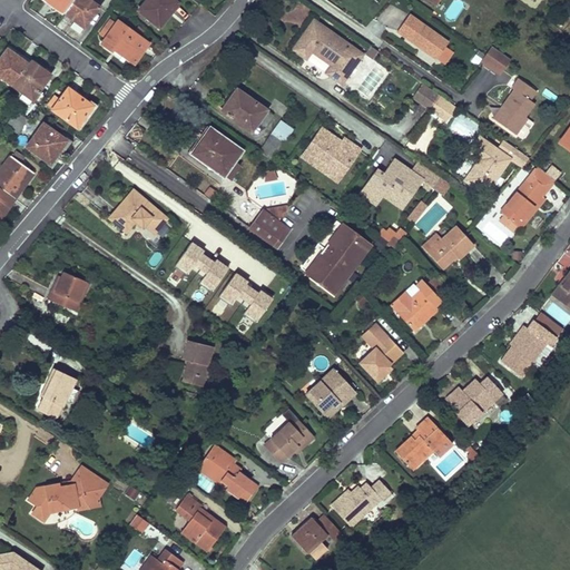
[(47,0),(64,12),(72,0),(47,0)]
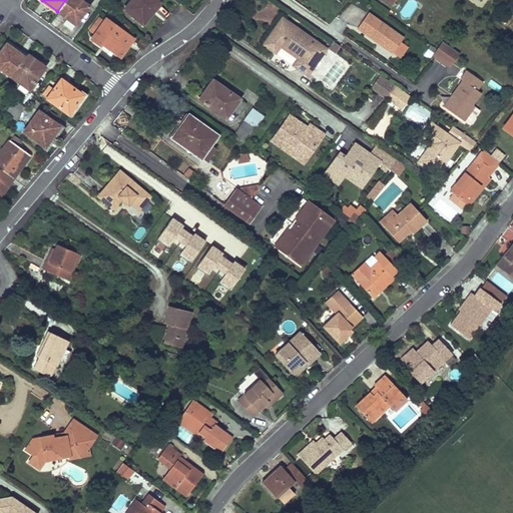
[(65,0),(57,11),(76,25),(89,6),(80,0),(65,0)]
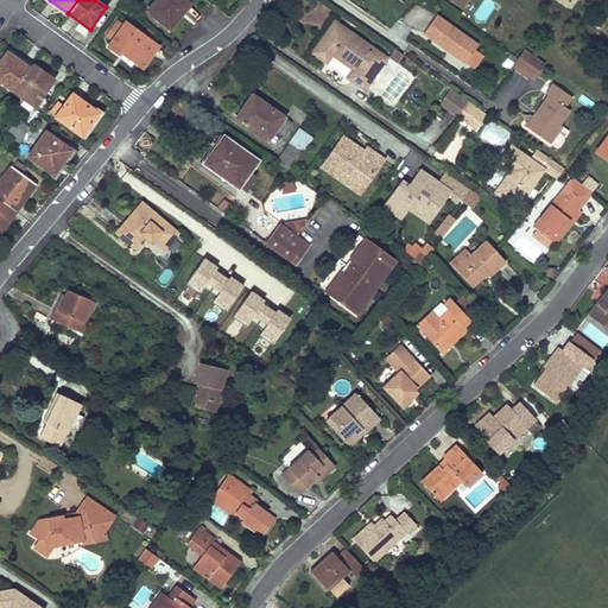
[(187,0),(154,0),(147,11),(169,29),(190,2),(187,0)]
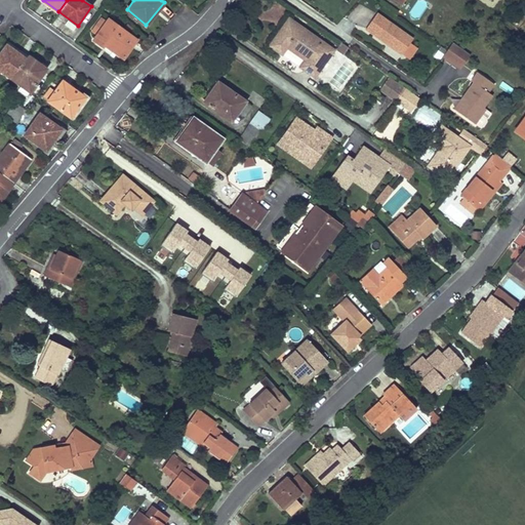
[(413,39),(376,13),(366,29),(402,54),(403,53),(410,58),(417,48),(410,43),(413,39)]
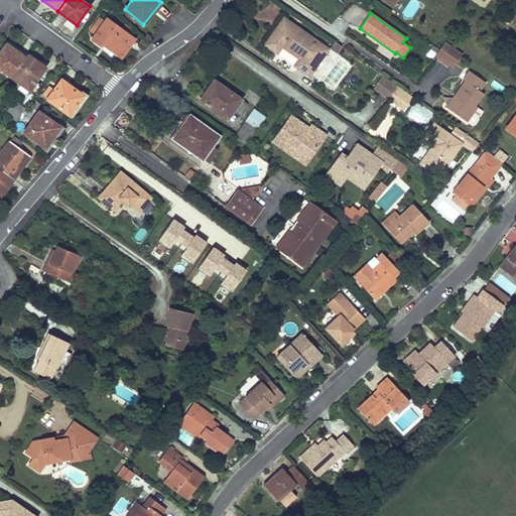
[(262,41),(265,44),(284,18),(280,16),(262,41)]
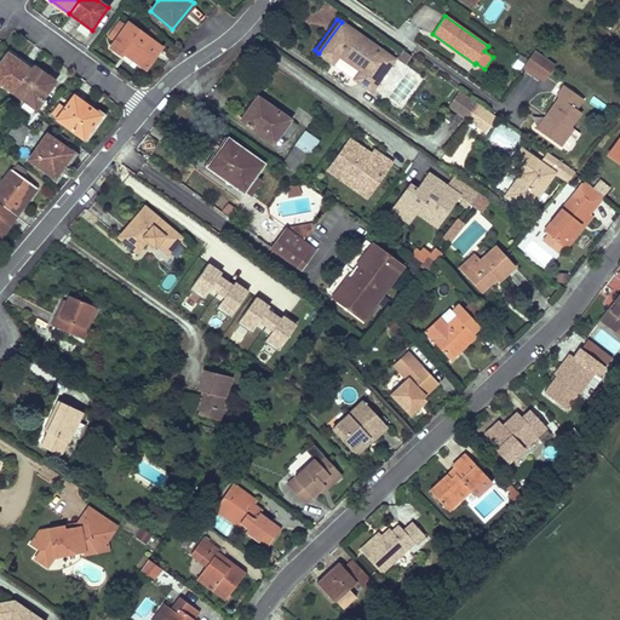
[(145,69),(161,46),(128,22),(126,26),(120,22),(109,36),(115,41),(110,47),(121,55),(122,52),(145,69)]
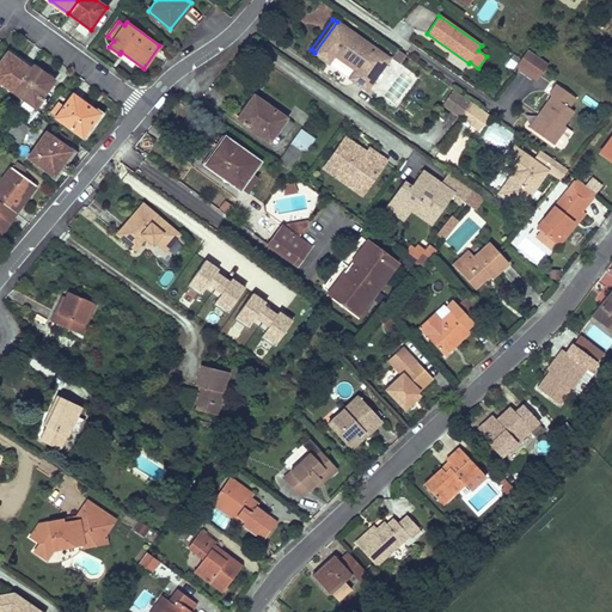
[(389,59),(337,22),(314,53),(329,62),(328,62),(352,79),(352,78),(367,90),(389,59)]
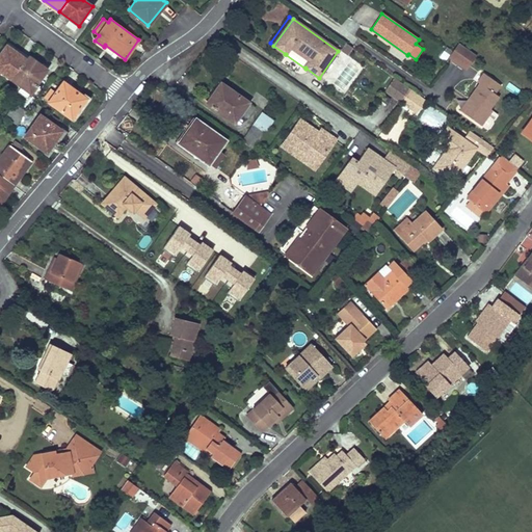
[(353,49),(345,43),(341,50),(348,55),(353,49)]
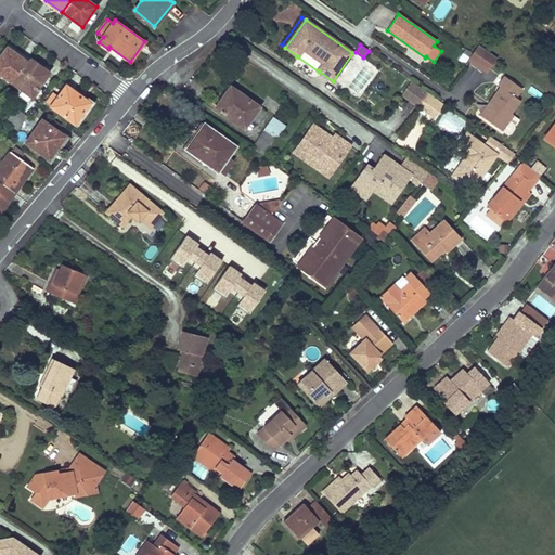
[(497,56),(478,44),(468,59),(487,71),(497,56)]
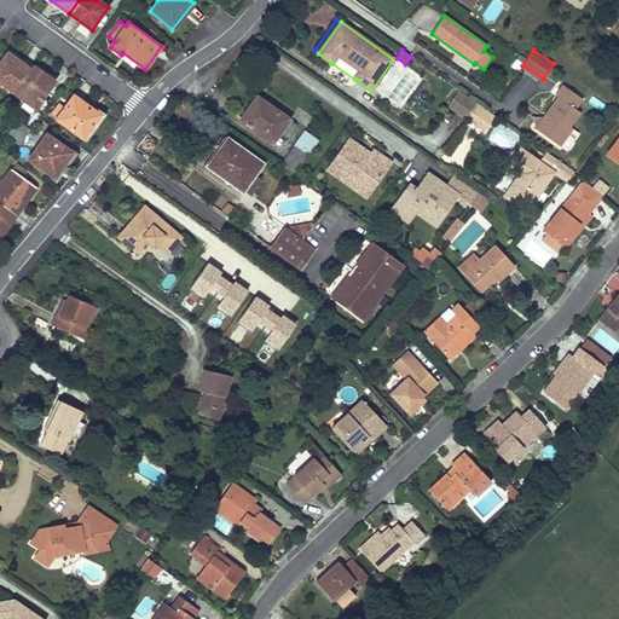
[(7,52),(0,62),(0,82),(13,92),(33,64),(24,58),(21,62),(17,59),(7,52)]
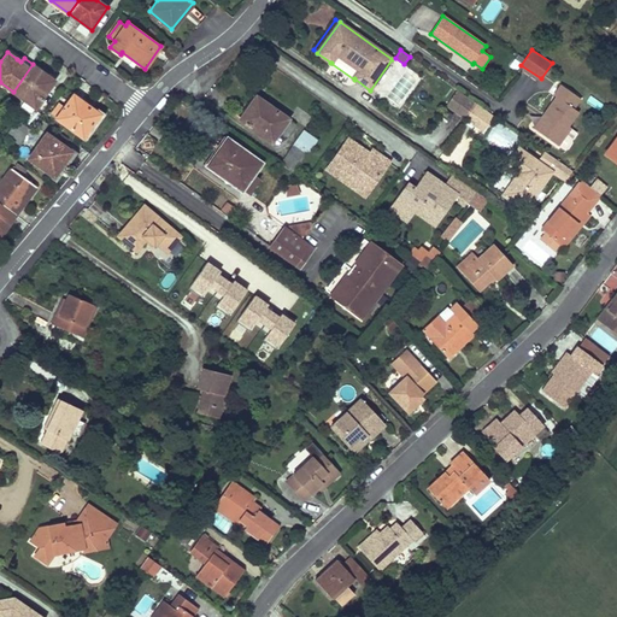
[(33,64),(13,92),(21,98),(17,103),(31,112),(54,81),(33,64)]
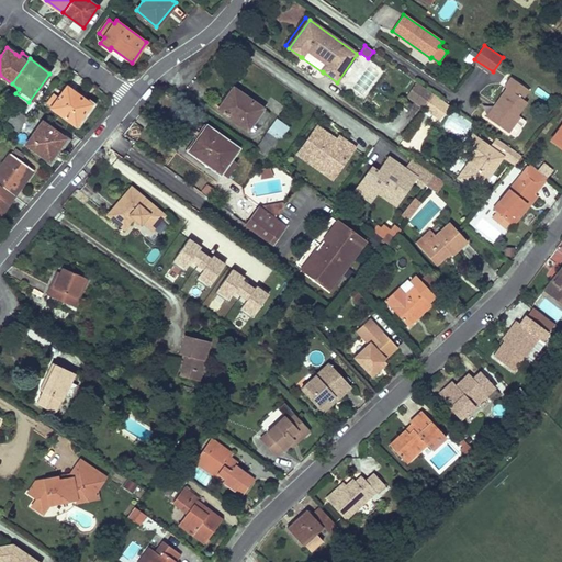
[(529,90),(510,77),(504,87),(506,88),(495,104),(498,105),(491,116),(491,120),(508,133),(520,116),(517,114),(527,101),(523,99),(529,90)]
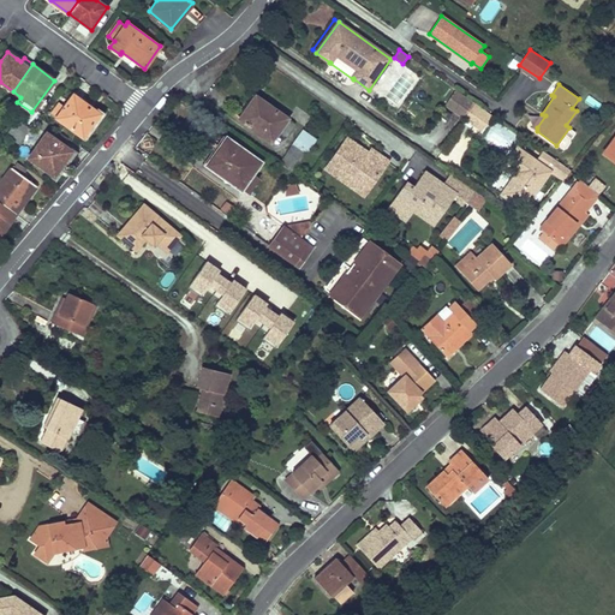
[(475,103),(455,89),(446,105),(464,118),(475,103)]
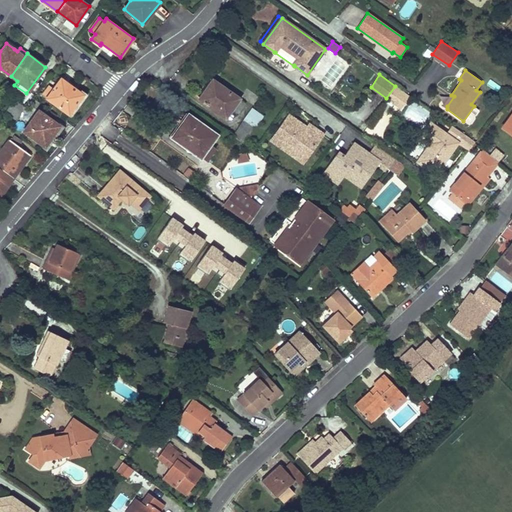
[(47,87),(42,95),(69,114),(83,94),(61,78),(52,91),(47,87)]
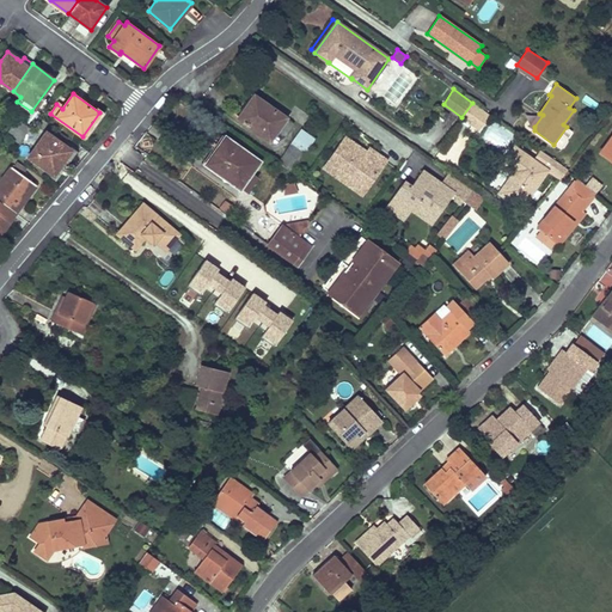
[(251,95),(250,97),(262,105),(264,103),(251,95)]
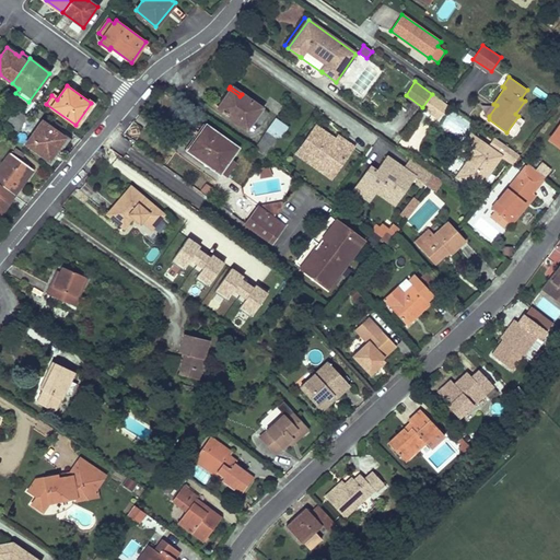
[(535,88),(533,94),(545,98),(547,92),(535,88)]
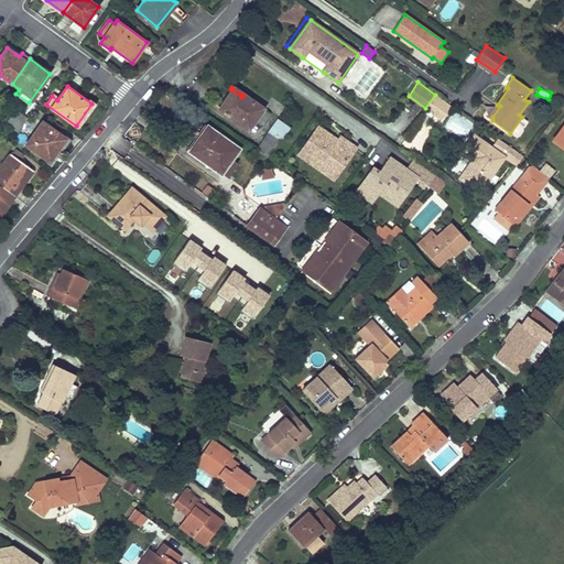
[(271,114),(243,95),(241,97),(230,89),(217,108),(248,130),(256,120),(262,126),(271,114)]
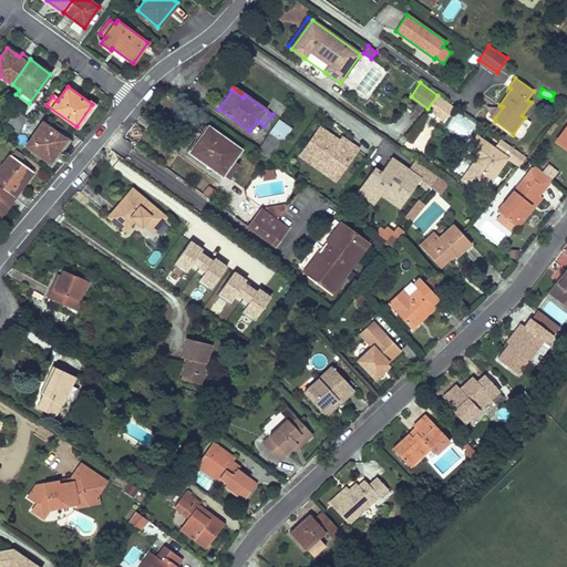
[(455,107),(437,95),(428,109),(446,121),(455,107)]
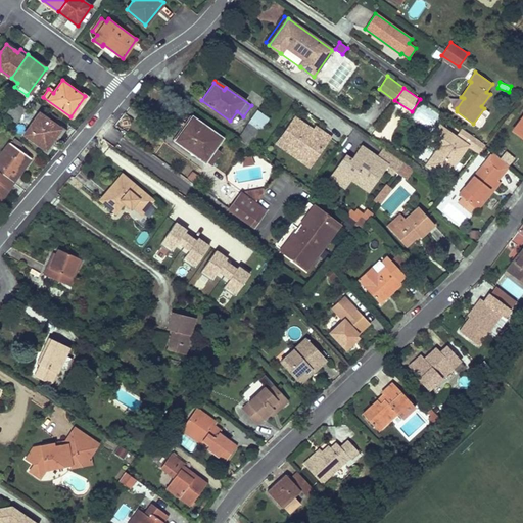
[(464,98),(461,97),(453,108),(457,111),(457,108),(464,98)]
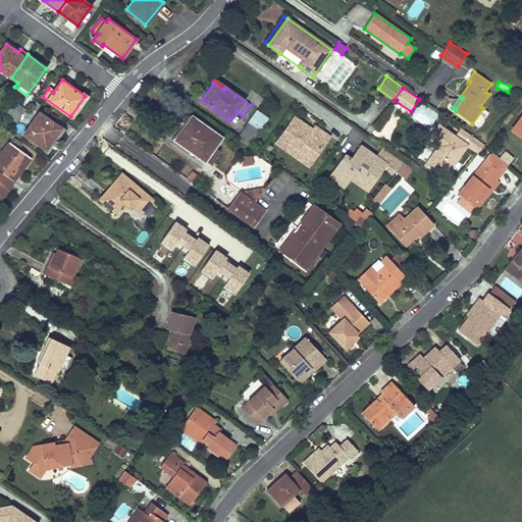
[(14,101),(5,114),(16,122),(25,109),(14,101)]
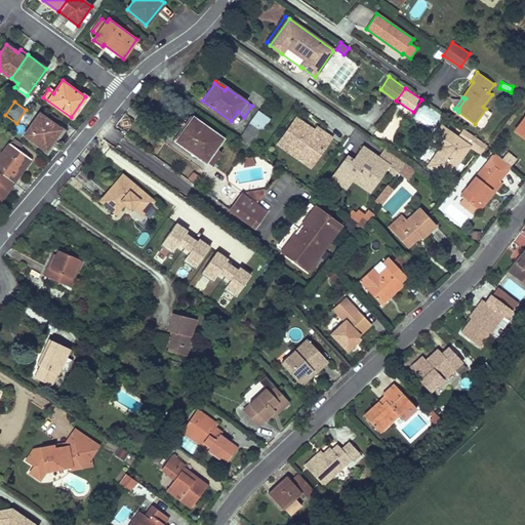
[(423,104),(413,120),(433,131),(443,115),(423,104)]
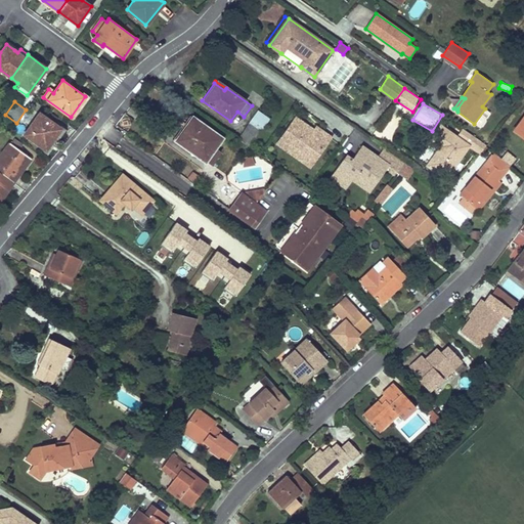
[(269,119),(258,111),(238,139),(258,153),(260,150),(252,145),(269,119)]
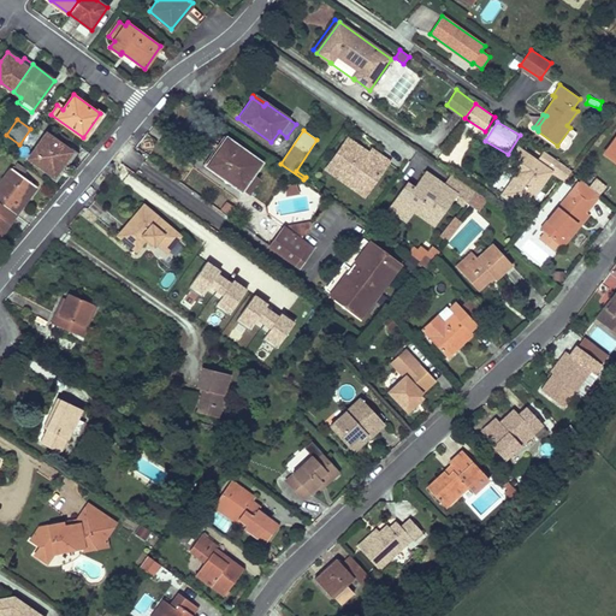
[(29,157),(29,158),(54,177),(72,152),(46,134),(36,147),(30,143),(23,153),(29,157)]
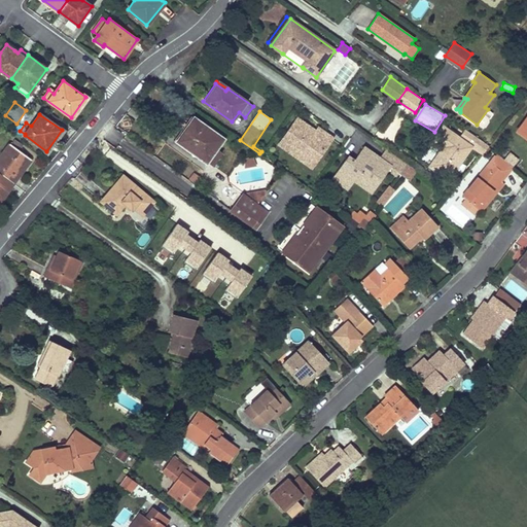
[(194,117),(177,142),(207,163),(217,148),(223,139),(194,117)]
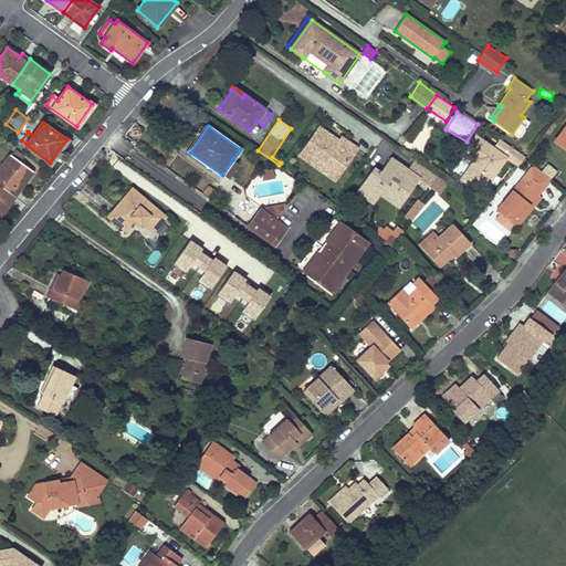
[(565,148),(565,126),(555,142),(565,148)]
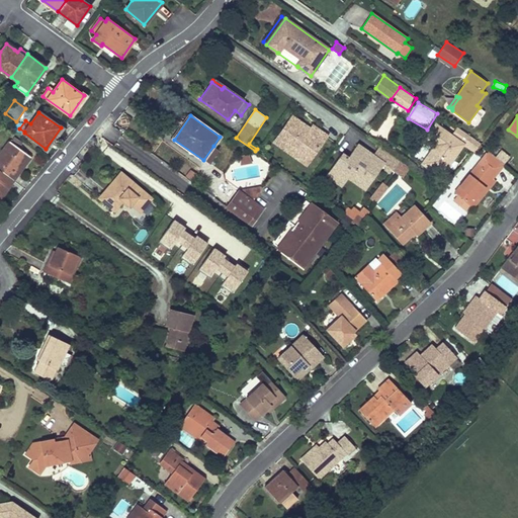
[(317,134),(311,130),(292,116),(281,134),(283,135),(277,144),(307,165),(327,136),(319,131),(317,134)]
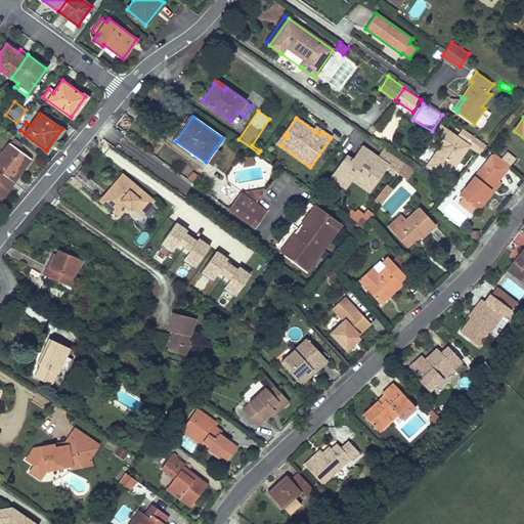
[(486,145),(464,129),(457,137),(440,125),(430,140),(439,146),(439,147),(440,148),(438,151),(437,150),(427,165),(445,178),(469,145),(480,154),(485,146),(486,145)]
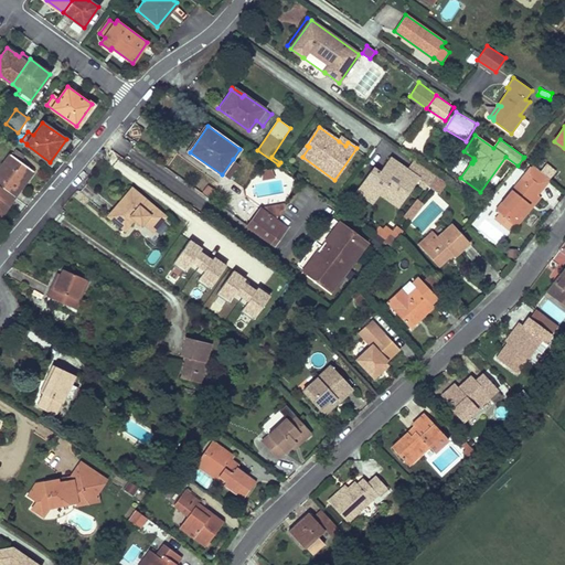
[(309,147),(307,146),(299,156),(302,157),(309,147)]
